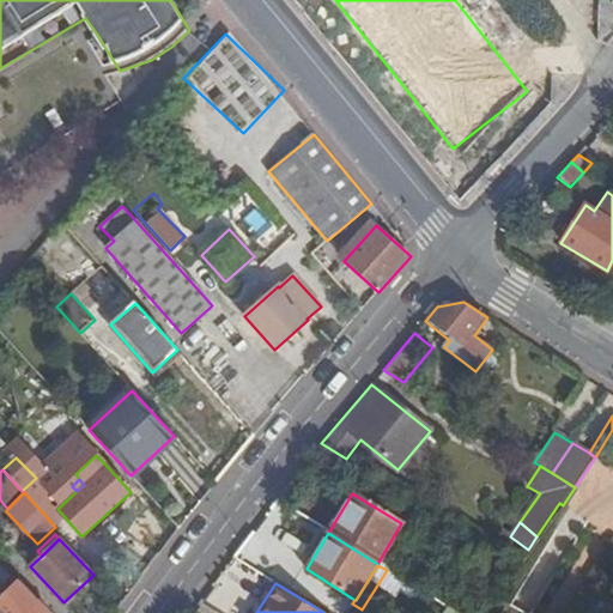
[(17,584),(0,600),(0,608),(4,612),(34,612),(31,611),(36,605),(17,584)]
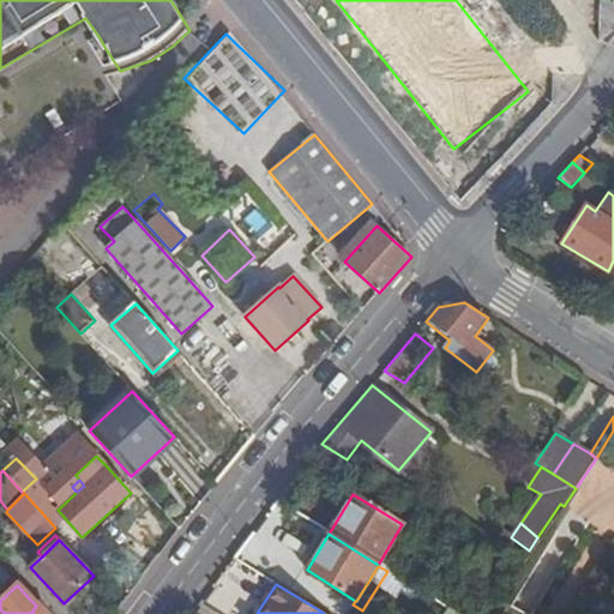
[(50,613),(40,602),(36,606),(31,612),(34,613),(50,613)]
